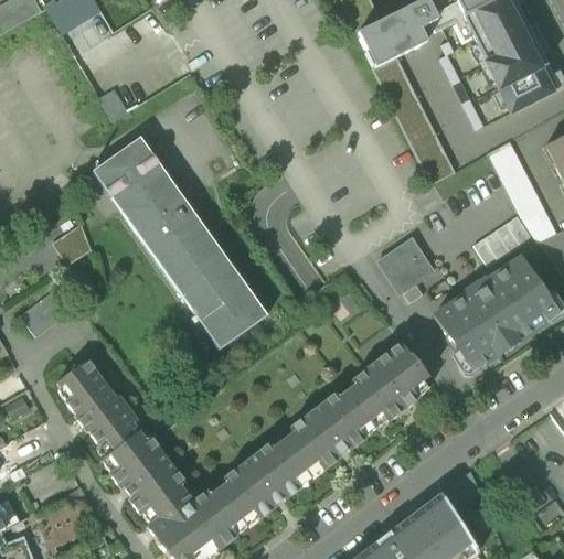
[(10,0),(0,6),(0,32),(14,24),(45,7),(42,0),(10,0)]
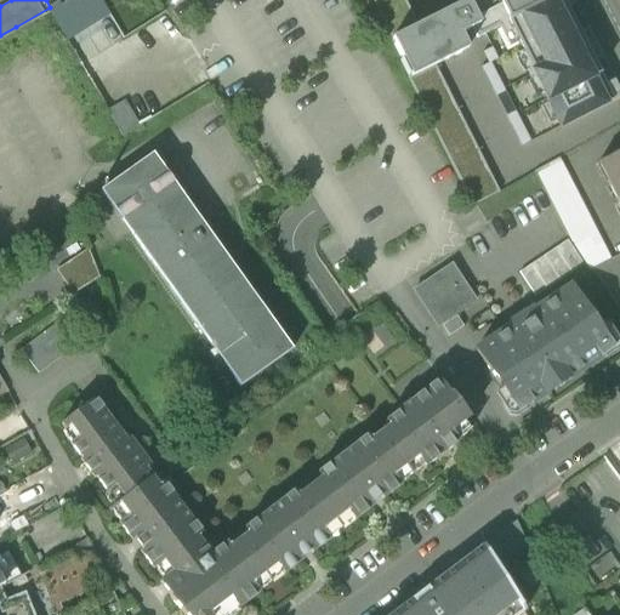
[(375,0),(393,35),(420,22),(409,0),(375,0)]
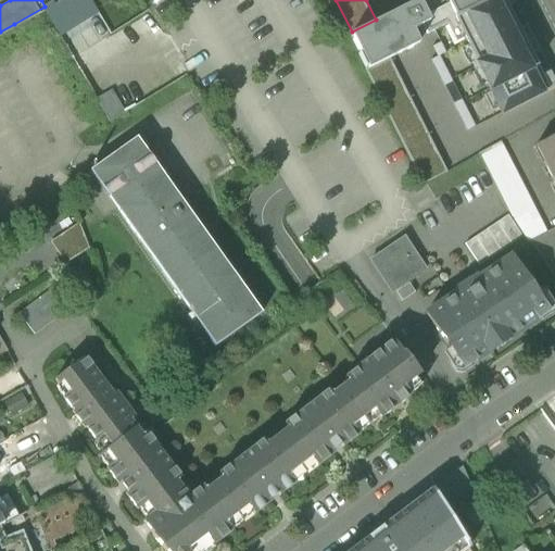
[(367,65),(368,66),(390,54),(419,41),(413,27),(424,22),(430,19),(420,0),(415,0),(376,20),(352,32),(351,33),(367,65)]
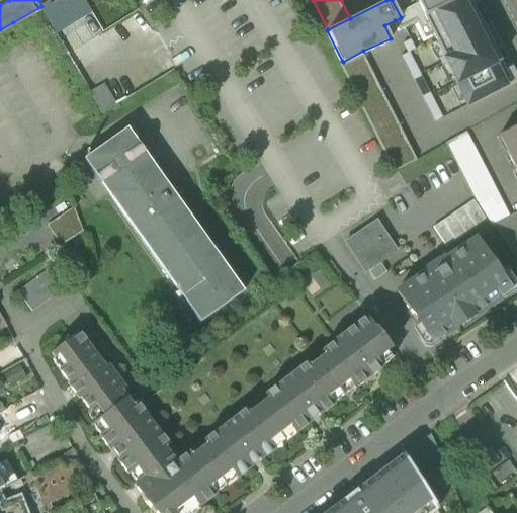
[(399,28),(424,16),(416,0),(392,0),(401,17),(395,20),(399,28)]
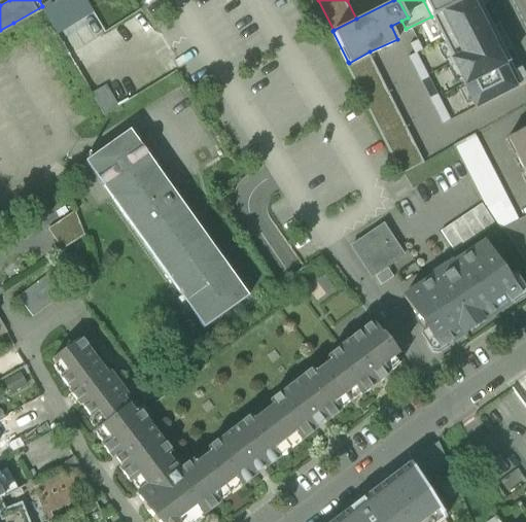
[(423,0),(431,16),(477,104),(525,79),(525,72),(522,65),(515,69),(503,48),(511,44),(499,21),(492,25),(488,27),(478,6),(481,4),(489,0),(423,0)]
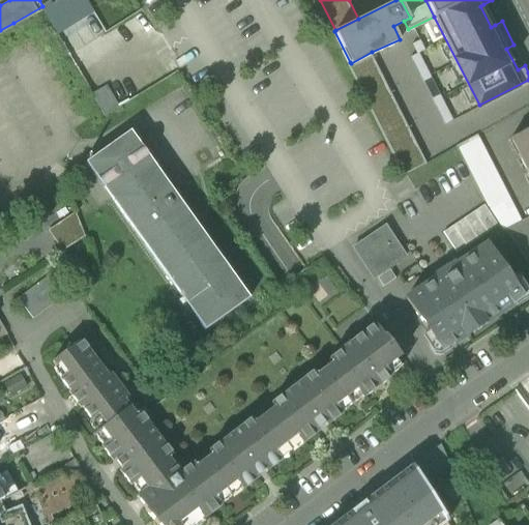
[(495,25),(483,4),(480,6),(491,27),(495,25)]
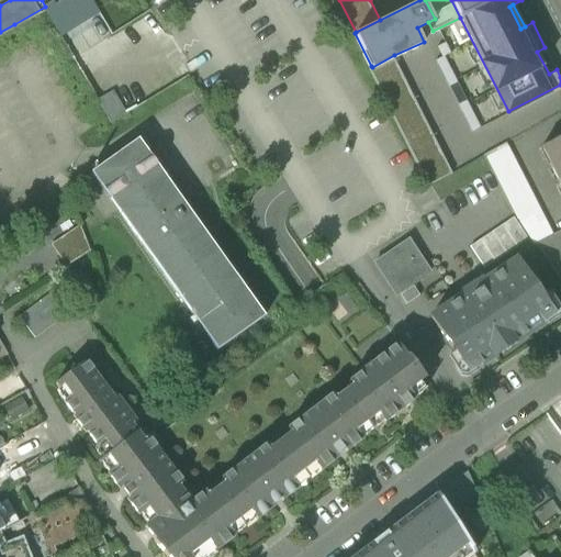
[(445,53),(446,53),(452,49),(447,40),(438,44),(442,54),(445,53)]
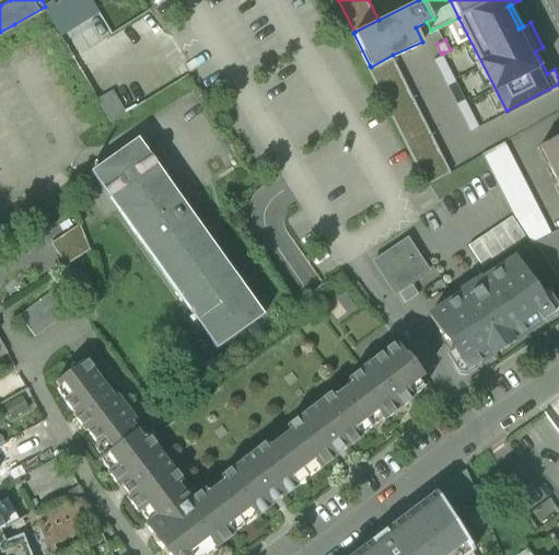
[(479,124),(444,53),(443,53),(441,54),(434,57),(472,128),(479,124)]
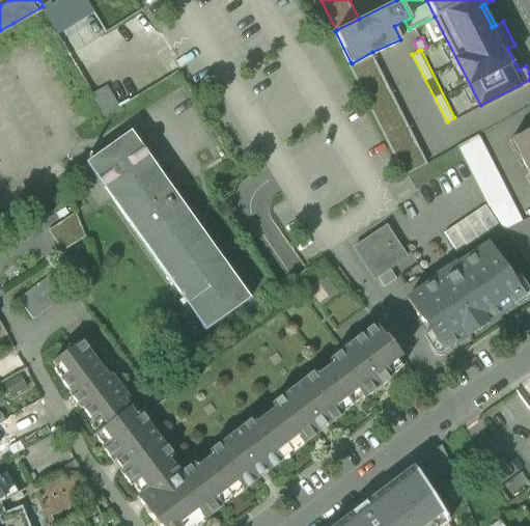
[(427,161),(382,70),(372,52),(352,63),(351,62),(350,62),(359,81),(405,171),(405,172),(408,171),(427,161)]
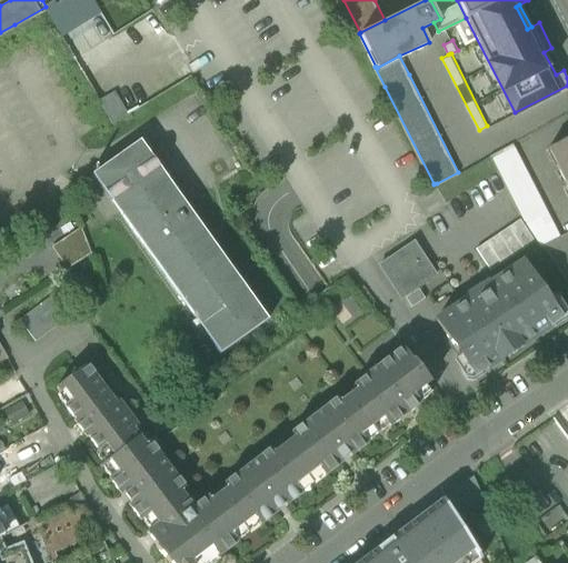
[(118,88),(102,97),(115,118),(130,109),(118,88)]
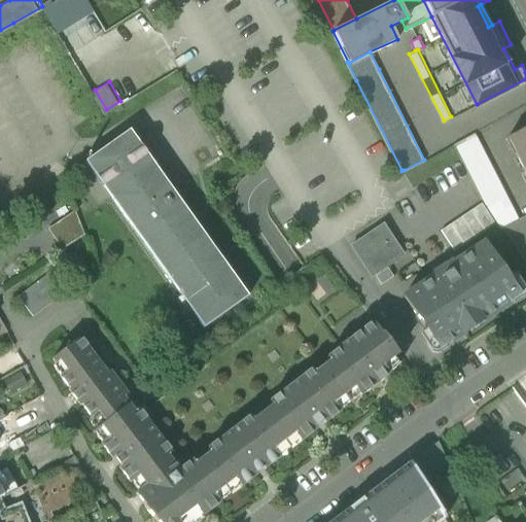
[(525,126),(509,135),(525,168),(525,126)]
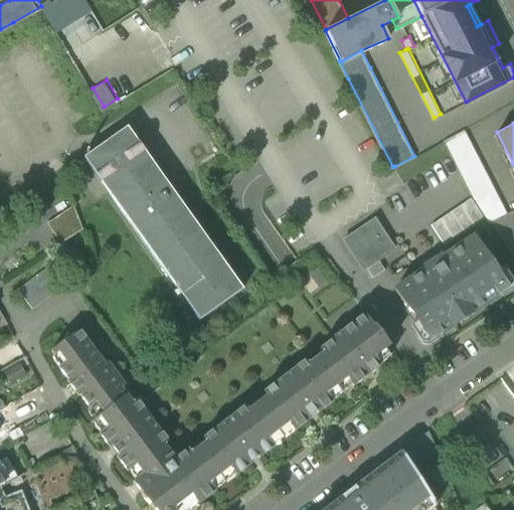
[(176,284),(200,318),(243,287),(219,252),(218,253),(153,160),(128,125),(84,155),(102,180),(103,179),(176,284)]
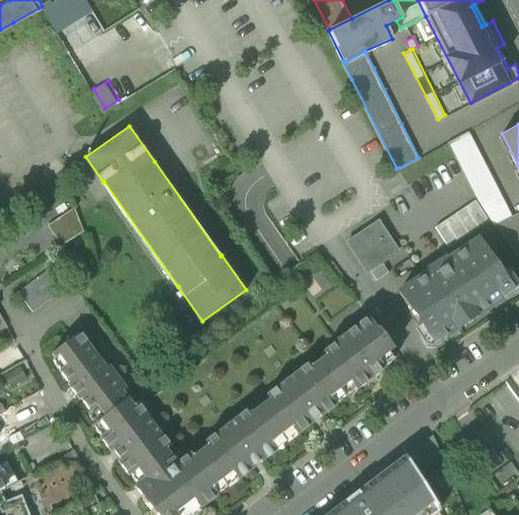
[(481,203),(495,223),(497,222),(497,221),(512,214),(468,129),(449,140),(458,158),(467,178),(478,199),(478,200),(479,200),(481,203)]
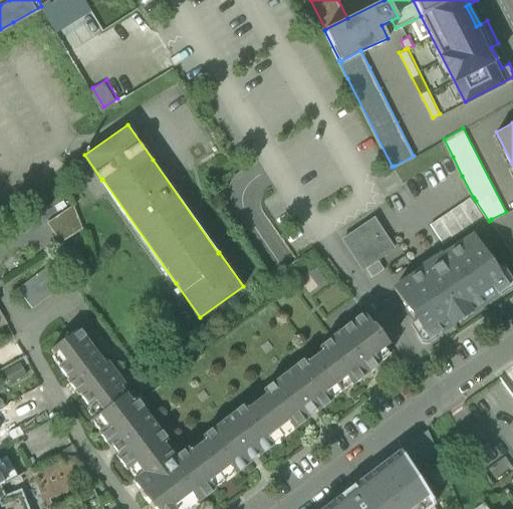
[(484,215),(470,195),(431,222),(444,242),(484,215)]
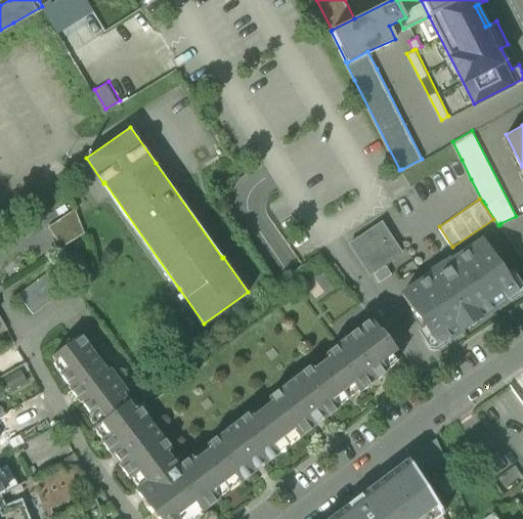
[(75,208),(49,224),(62,245),(84,231),(75,208)]
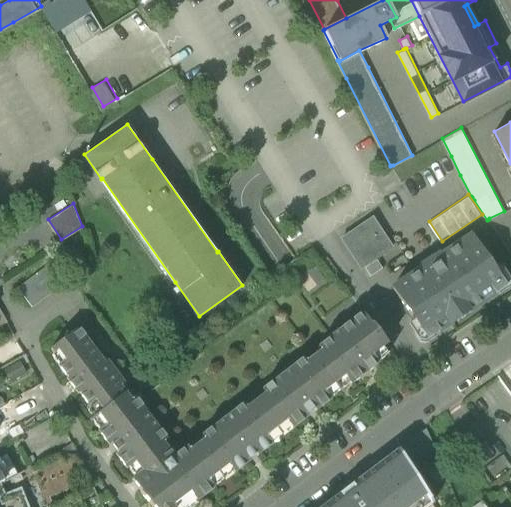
[(510,219),(505,210),(504,211),(489,218),(489,219),(510,250),(510,219)]
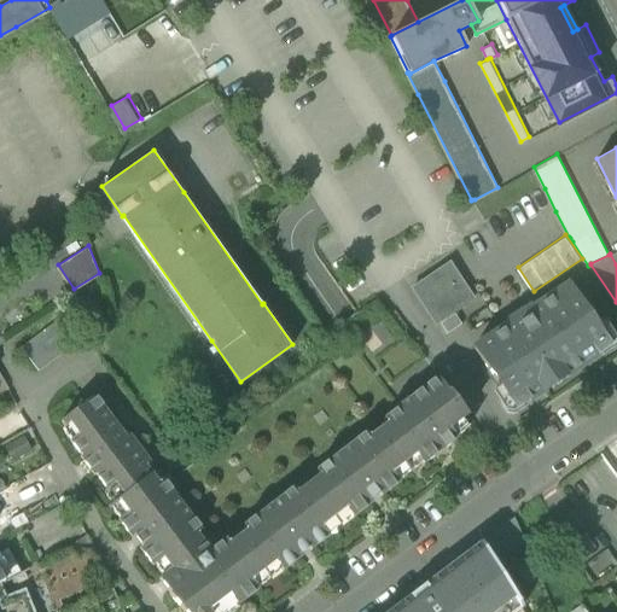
[(413,285),(437,320),(473,295),(450,260),(413,285)]
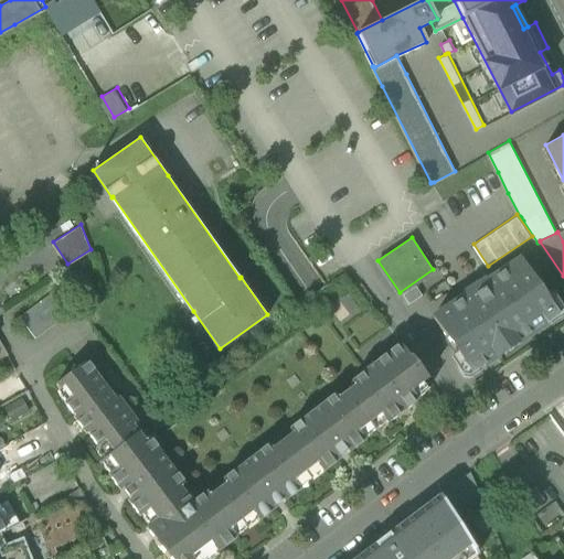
[(544,312),(553,307),(520,257),(487,279),(486,277),(466,290),(467,292),(434,314),(471,371),(517,341),(513,335),(527,326),(530,332),(549,320),(544,312)]
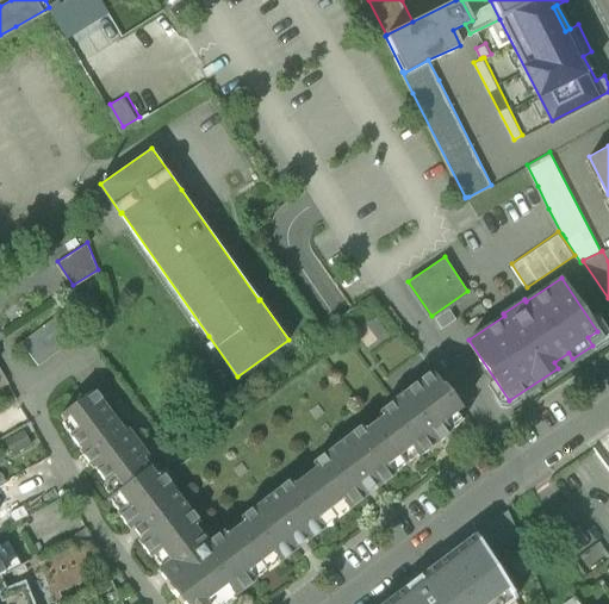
[(22,340),(39,363),(85,329),(68,306),(22,340)]
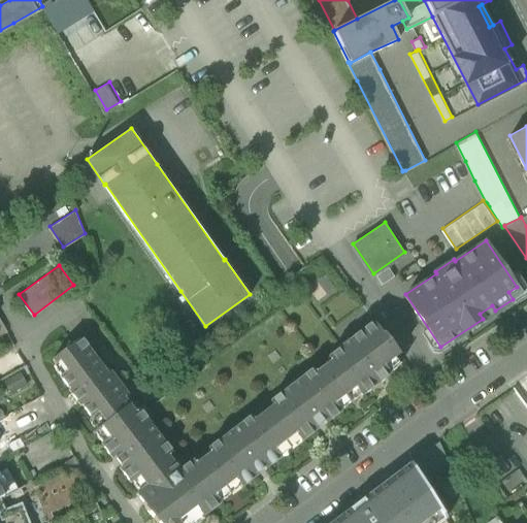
[(376,274),(383,283),(395,274),(389,266),(376,274)]
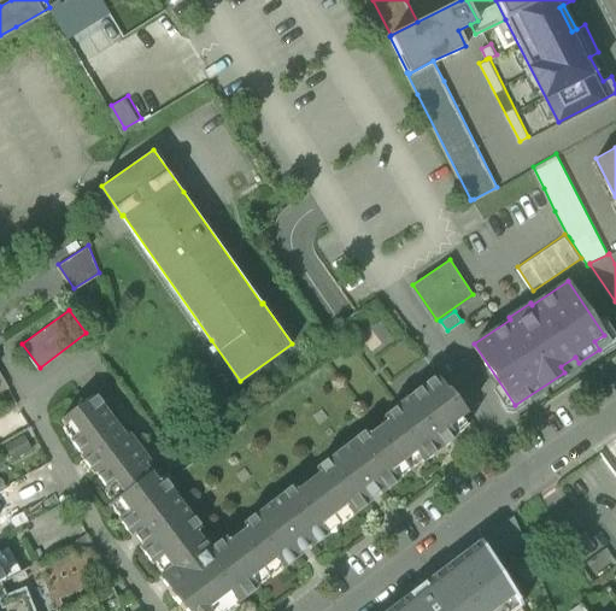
[(370,344),(388,335),(381,321),(363,330),(370,344)]
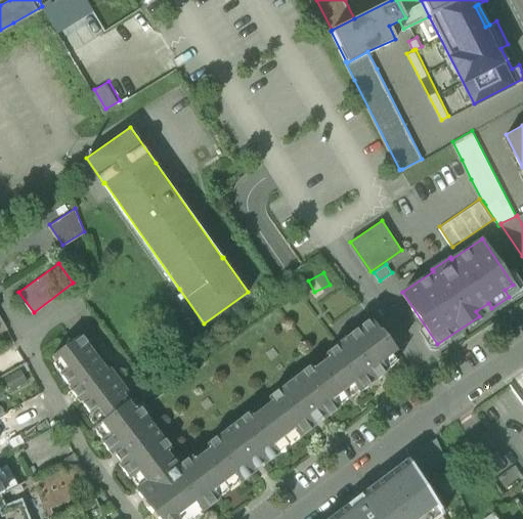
[(505,290),(509,297),(518,292),(513,285),(505,290)]
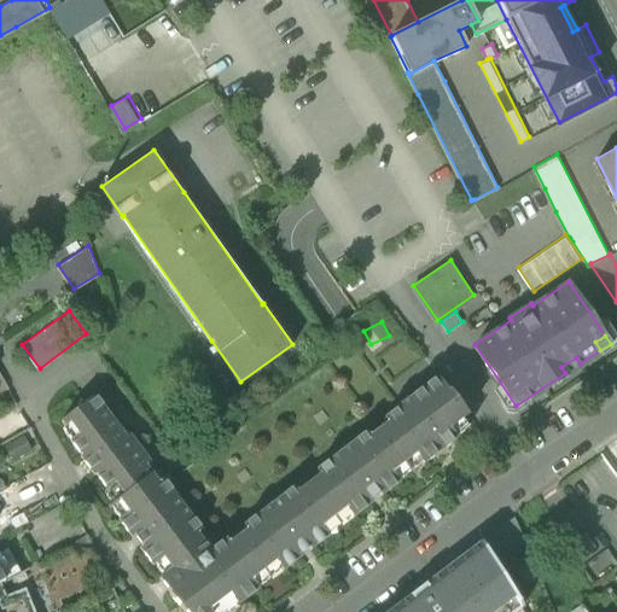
[(562,367),(565,373),(580,363),(576,357),(562,367)]
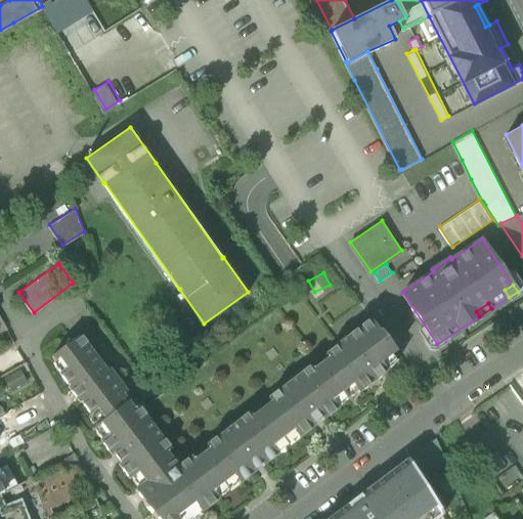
[(0,332),(8,328),(0,311),(0,332)]
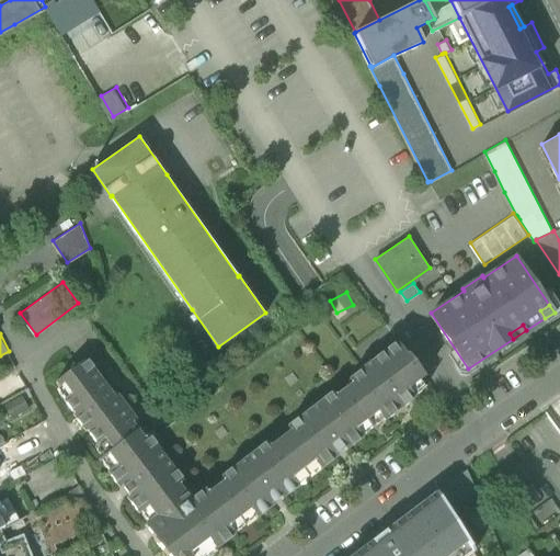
[(398,341),(397,340),(364,366),(362,367),(363,367),(349,378),(352,382),(344,388),(373,426),(367,418),(377,409),(384,417),(385,419),(415,396),(414,394),(409,386),(420,378),(425,374),(409,352),(408,354),(398,341)]
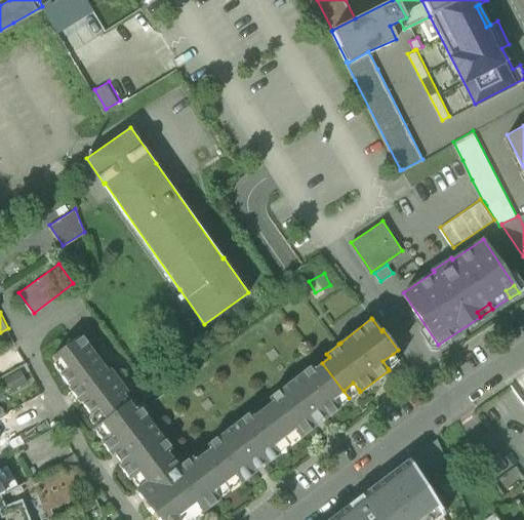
[(93,428),(130,400),(124,393),(128,390),(127,389),(111,366),(108,369),(88,344),(81,333),(73,340),(72,340),(68,338),(67,344),(53,355),(56,360),(61,357),(68,366),(62,371),(61,371),(70,384),(69,385),(72,389),(78,397),(81,401),(83,400),(92,413),(95,410),(104,420),(96,425),(93,428)]
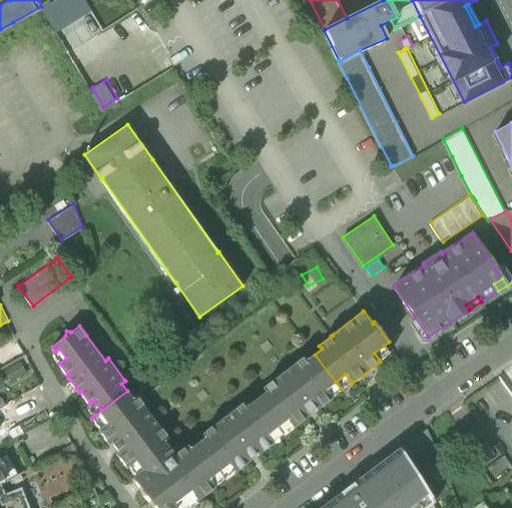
[(374,353),(379,360),(389,352),(384,346),(374,353)]
